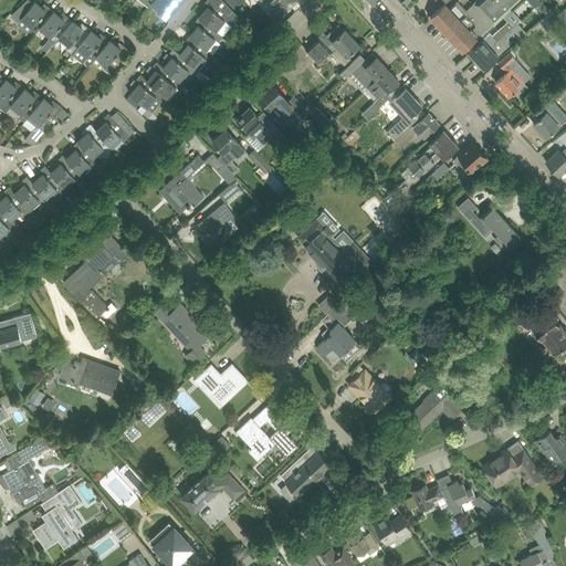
[(31,0),(25,0),(12,14),(20,20),(22,19),(32,27),(29,31),(35,35),(40,29),(54,11),(49,7),(46,10),(35,1),(34,2),(31,0)]
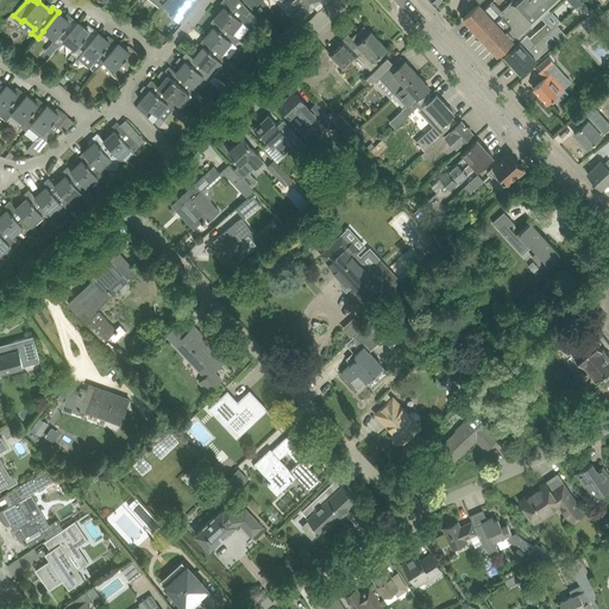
[(171,17),(180,23),(186,16),(184,13),(195,0),(165,0),(167,0),(164,4),(165,5),(164,5),(175,13),(171,17)]
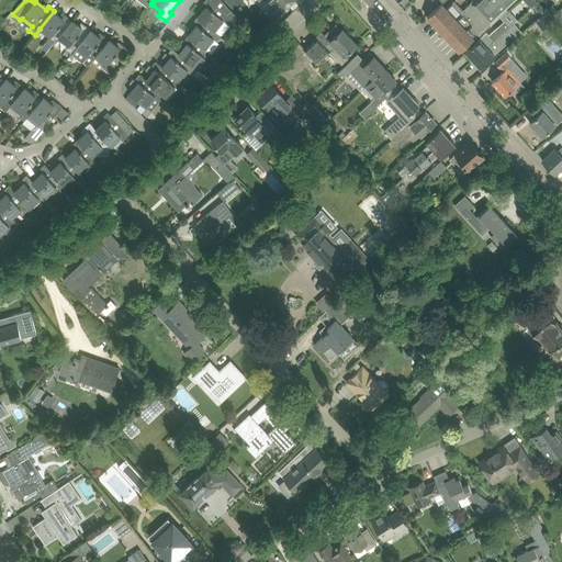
[(222,0),(211,0),(210,0),(205,0),(203,3),(205,7),(198,17),(215,31),(223,21),(224,20),(229,25),(237,17),(222,0)]
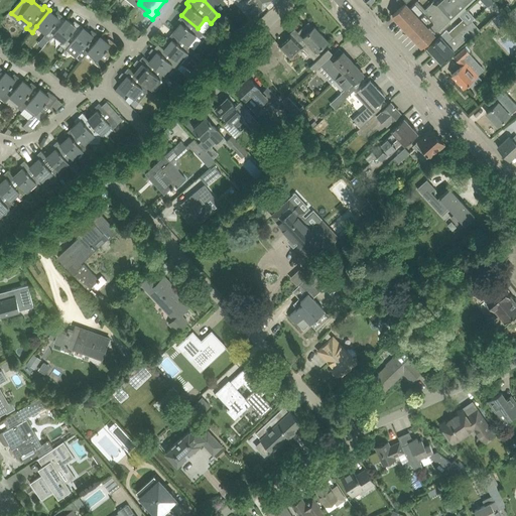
[(239,0),(240,0),(242,0),(244,0),(248,0),(252,3),(253,4),(246,10),(252,17),(272,0),(239,0)]
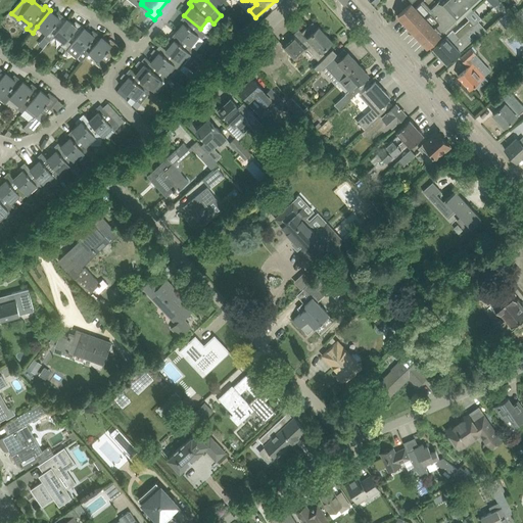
[(416,9),(412,4),(398,16),(427,47),(440,36),(441,38),(481,0),(443,0),(439,5),(438,4),(432,10),(424,2),(416,9)]
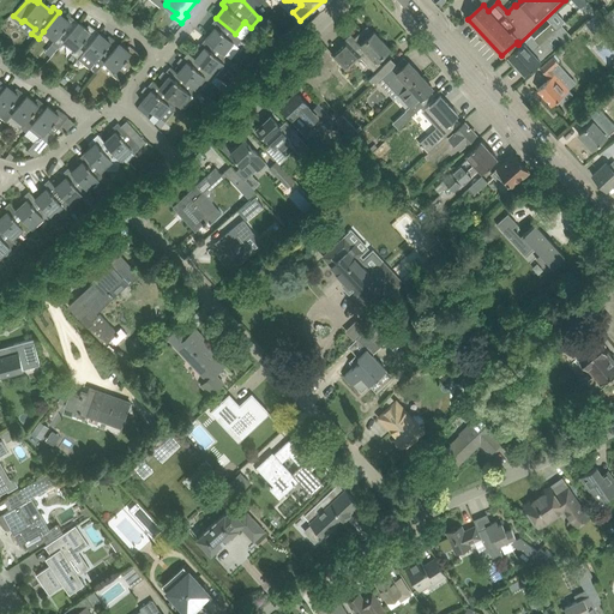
[(597,12),(588,1),(583,6),(593,17),(597,12)]
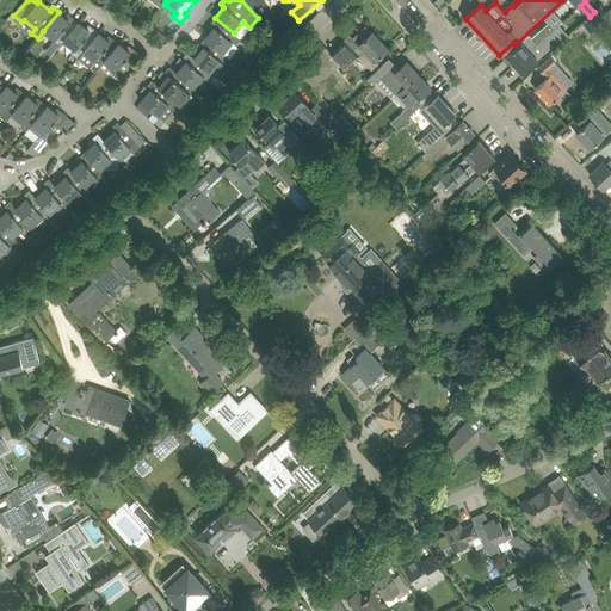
[(63,41),(79,22),(73,17),(71,20),(59,12),(43,31),(55,39),(51,43),(59,49),(63,42),(63,41)]
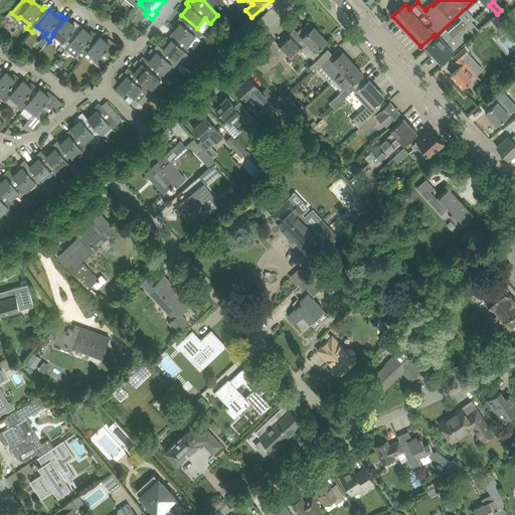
[(495,16),(502,24),(508,19),(501,11),(495,16)]
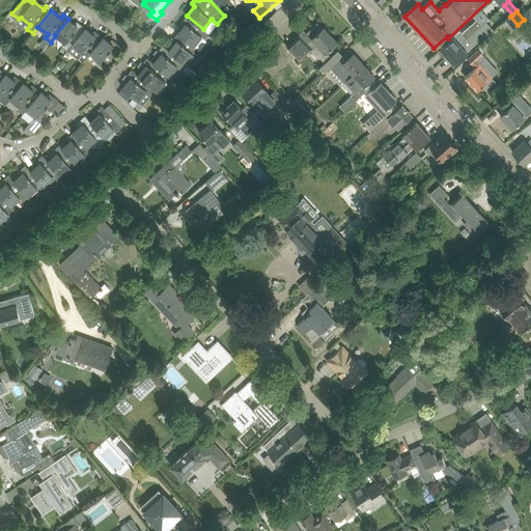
[(210,34),(203,29),(187,16),(183,21),(186,24),(177,33),(194,47),(202,37),(205,39),(210,34)]
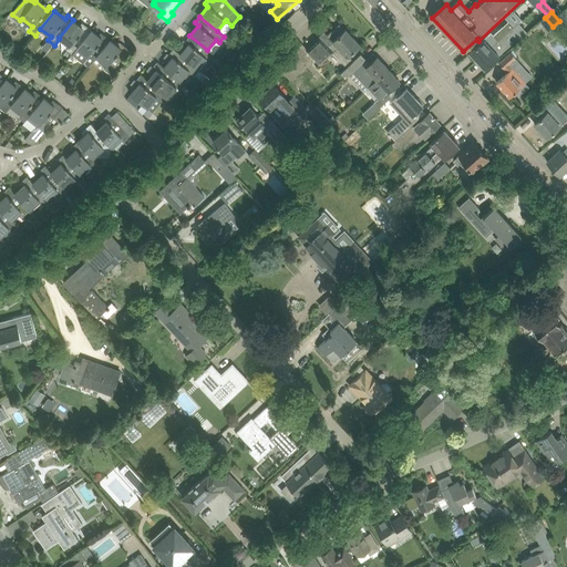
[(78,48),(92,30),(86,26),(83,29),(73,20),(59,38),(59,39),(70,47),(66,50),(72,54),(78,48)]
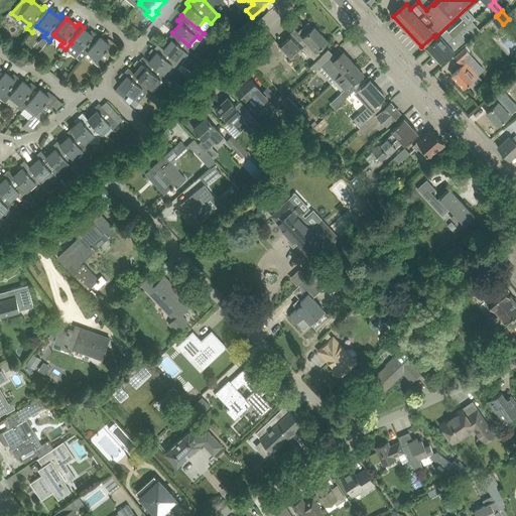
[(437,38),(427,47),(432,53),(433,52),(435,53),(465,27),(470,23),(465,18),(449,32),(446,29),(440,35),(437,38)]
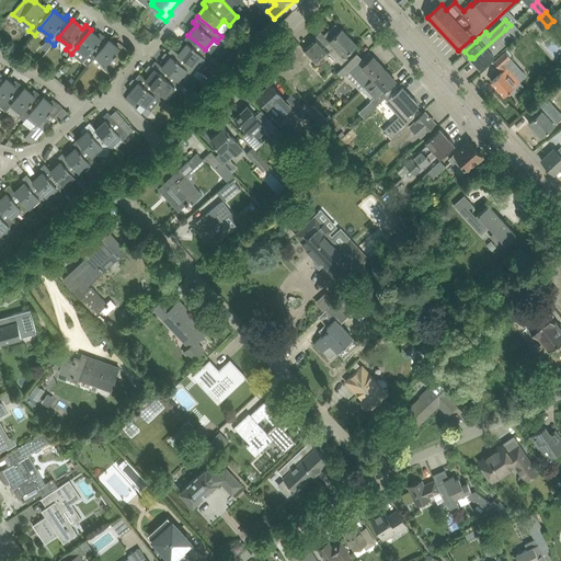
[(345,55),(357,44),(342,29),(339,33),(332,26),(323,35),(321,33),(304,49),(317,63),(328,52),(330,54),(338,61),(343,67),(338,71),(342,77),(345,73),(348,70),(350,69),(351,70),(359,63),(363,58),(358,53),(351,60),(345,55)]
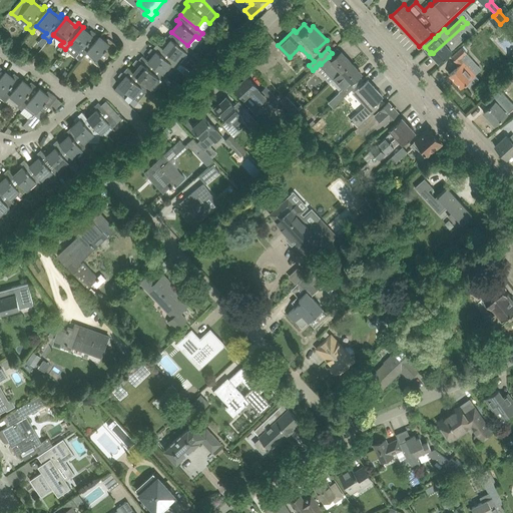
[(87,52),(100,36),(95,32),(93,35),(83,27),(70,43),(65,49),(80,61),(82,58),(87,52)]
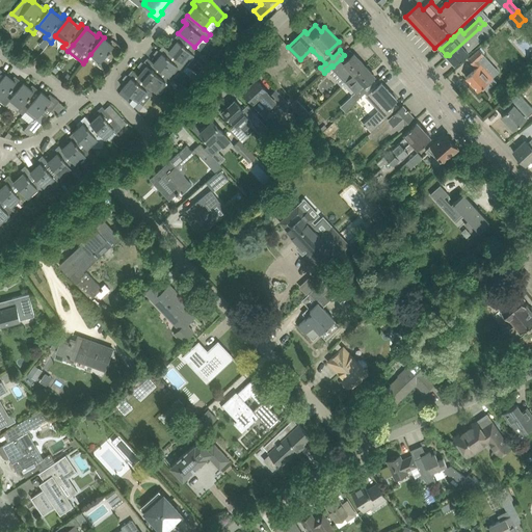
[(479,28),(449,55),(450,57),(449,58),(454,64),(466,55),(469,52),(481,41),(479,37),(477,35),(482,31),(479,28)]
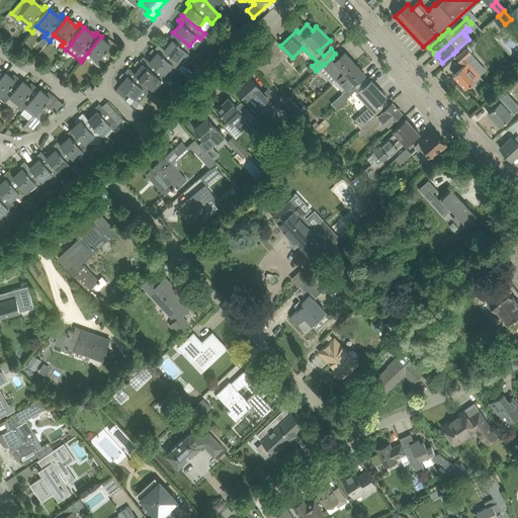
[(189,46),(173,32),(166,41),(170,44),(165,50),(180,63),(188,54),(191,56),(195,51),(189,46)]
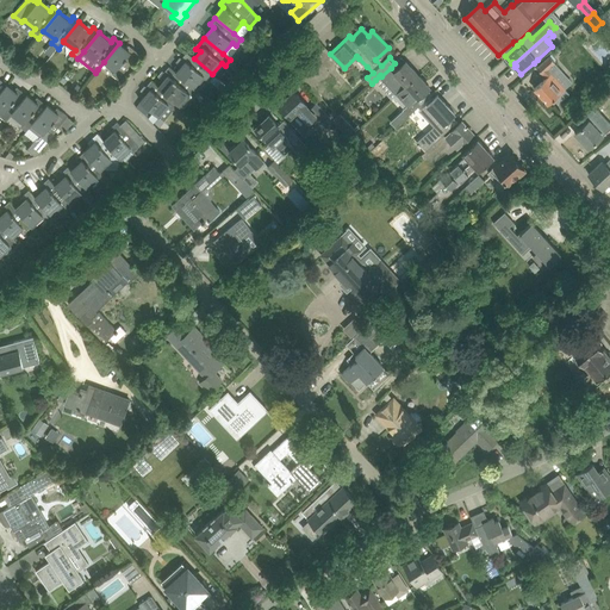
[(130,51),(119,43),(104,62),(114,70),(112,74),(118,80),(139,54),(132,49),(130,51)]
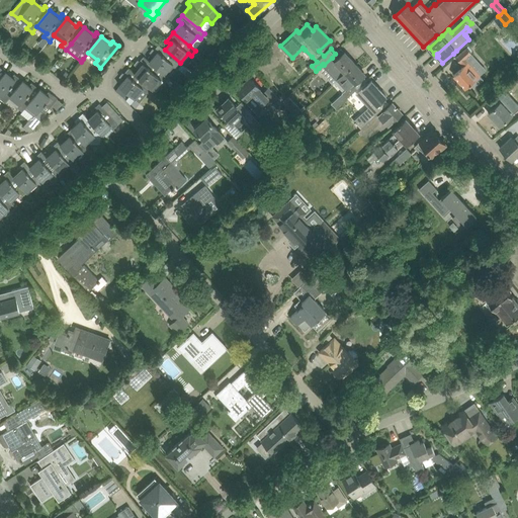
[(165,50),(159,45),(151,54),(154,57),(150,62),(165,75),(173,66),(176,68),(180,63),(165,50)]
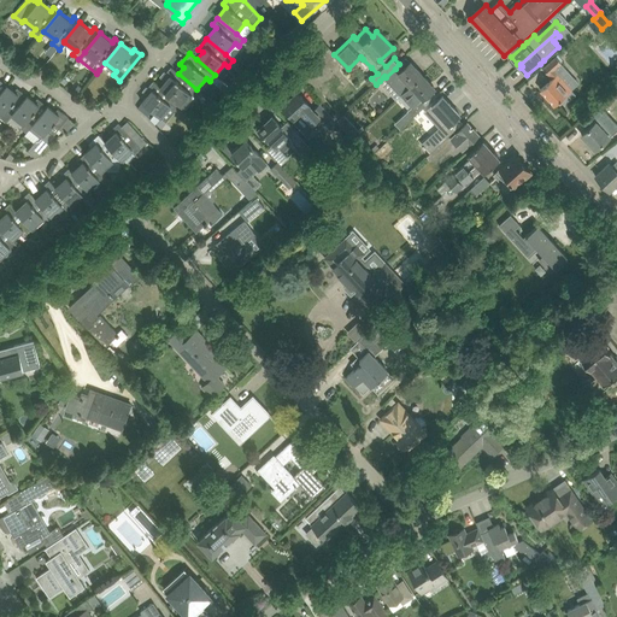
[(565,105),(577,95),(566,83),(568,83),(563,78),(570,72),(562,64),(562,63),(557,57),(544,69),(550,76),(550,75),(553,78),(541,89),(556,105),(560,100),(565,105)]
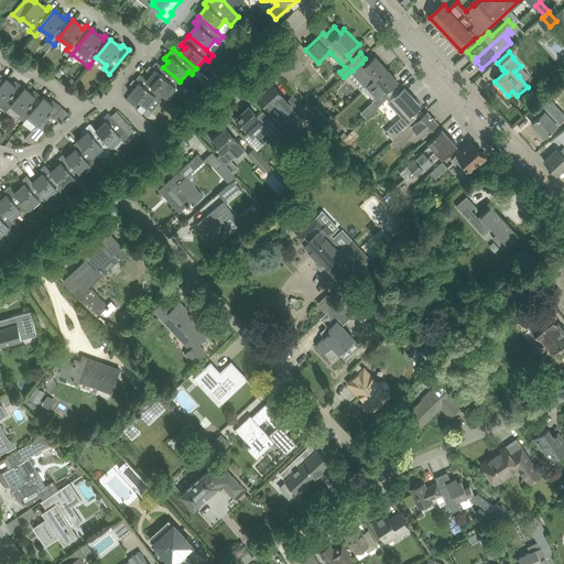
[(367,87),(387,68),(376,56),(365,66),(361,63),(353,71),(351,69),(350,71),(347,74),(362,91),(367,87)]
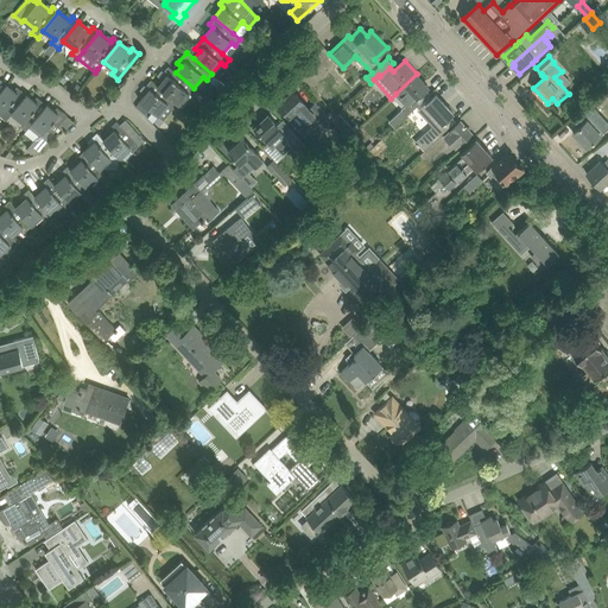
[(189,94),(194,88),(176,73),(169,67),(159,77),(164,80),(158,87),(177,102),(184,108),(192,97),(189,94)]
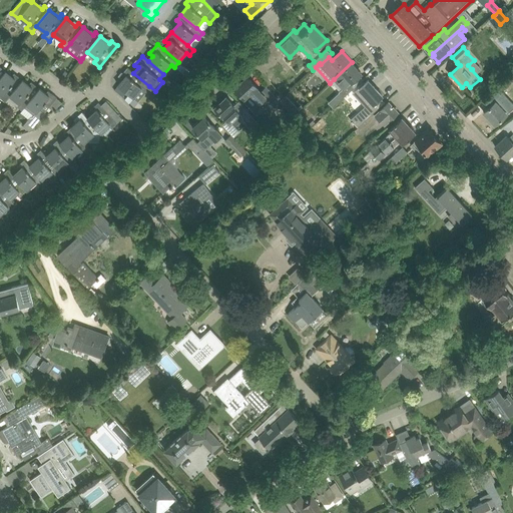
[(352,62),(334,79),(339,85),(344,89),(340,92),(340,93),(344,97),(345,97),(347,94),(351,91),(355,87),(363,80),(360,76),(362,74),(352,62)]
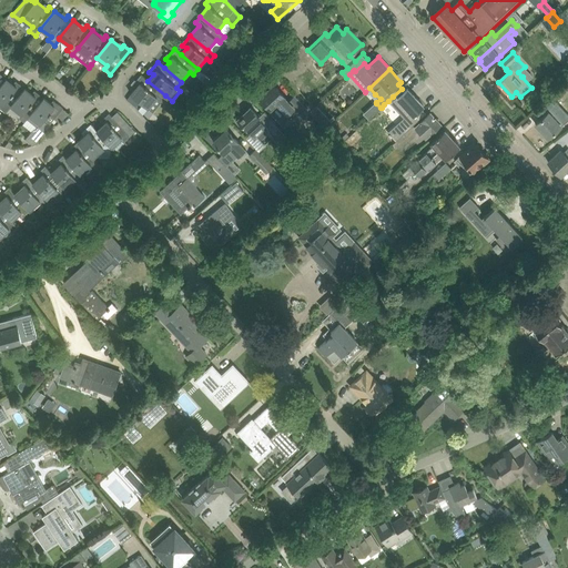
[(148,81),(141,75),(137,81),(133,85),(137,88),(131,94),(140,102),(149,109),(158,98),(161,101),(165,95),(148,81)]
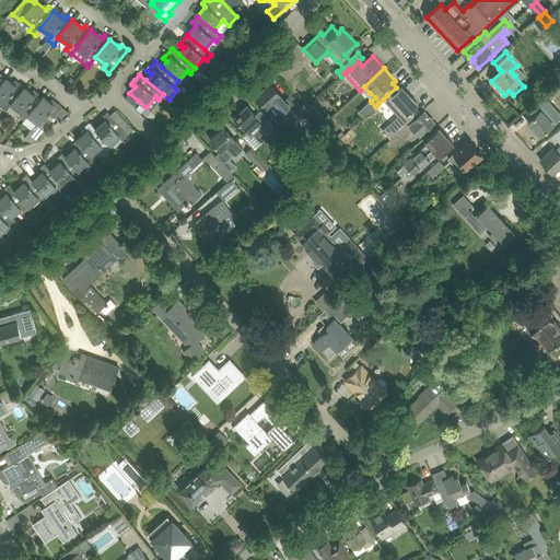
[(11,104),(25,88),(20,83),(18,86),(7,78),(0,85),(0,105),(0,106),(7,112),(12,105),(11,104)]
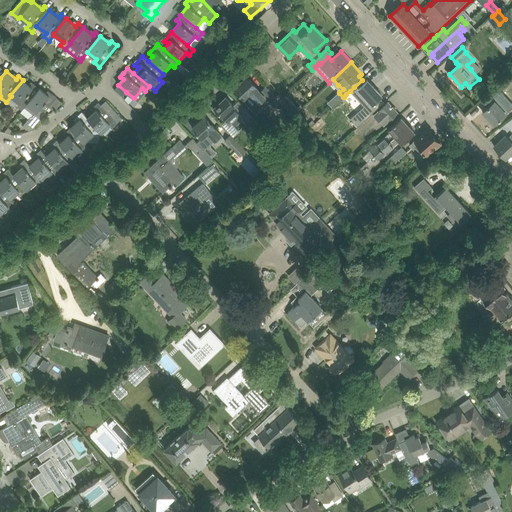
[(247,77),(235,88),(244,98),(242,100),(252,110),(265,98),(270,103),(274,108),(281,102),(279,100),(268,88),(266,86),(261,91),(257,87),(247,77)]
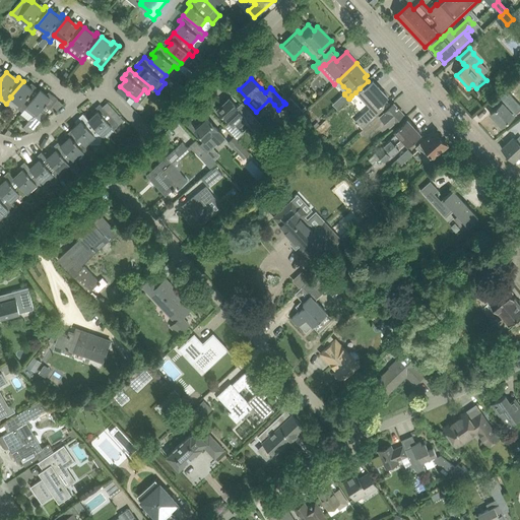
[(27,106),(41,90),(36,85),(34,88),(23,81),(10,96),(11,98),(6,104),(10,107),(15,106),(17,108),(23,113),(25,109),(28,106),(27,106)]
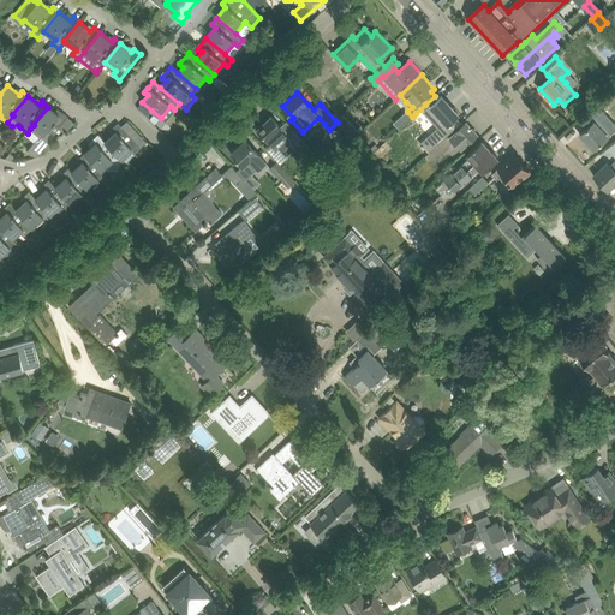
[(437,144),(429,151),(430,153),(448,136),(461,124),(457,119),(460,117),(442,96),(431,106),(437,114),(431,120),(440,129),(437,131),(431,137),(437,144)]
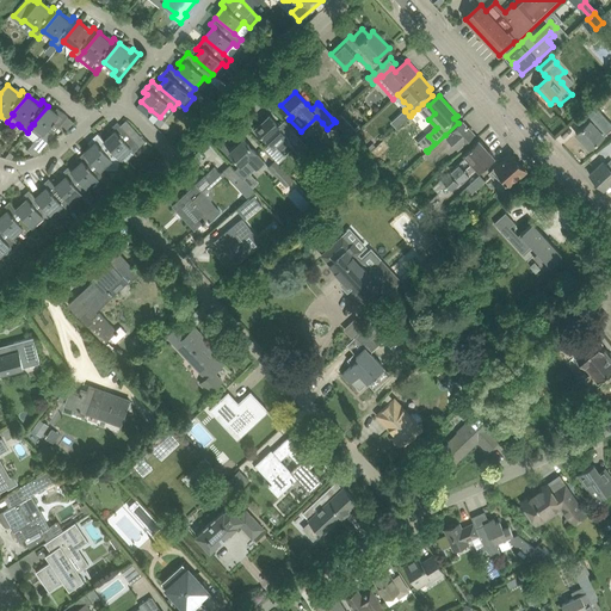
[(325,100),(320,105),(333,119),(339,115),(325,100)]
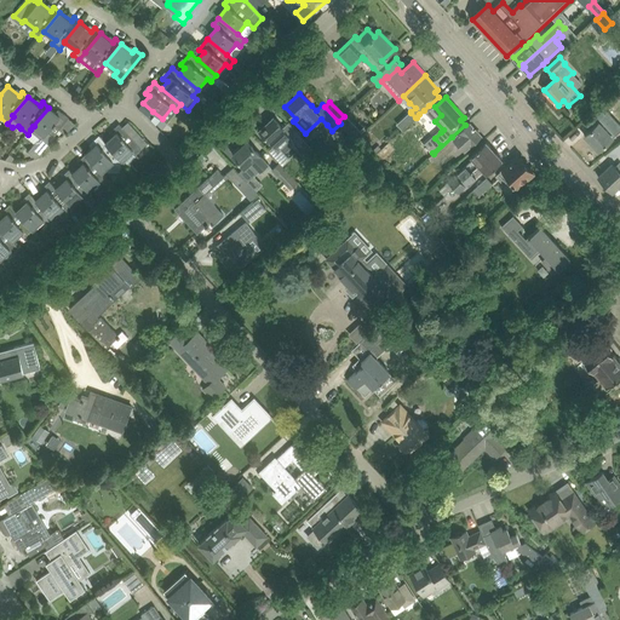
[(143,103),(138,109),(149,118),(153,112),(143,103)]
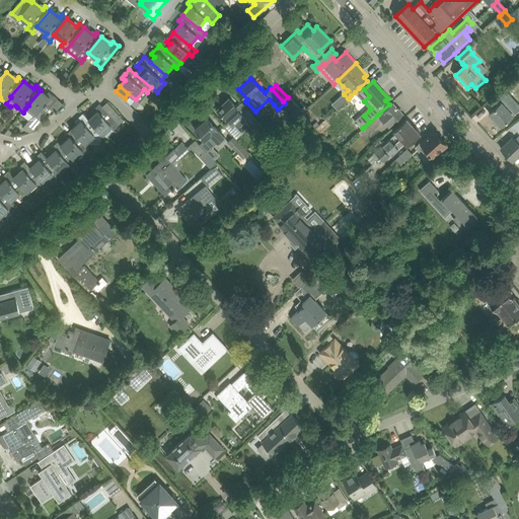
[(490,114),(501,126),(513,115),(503,103),(512,95),(504,86),(490,98),(491,99),(492,98),(499,105),(490,114)]
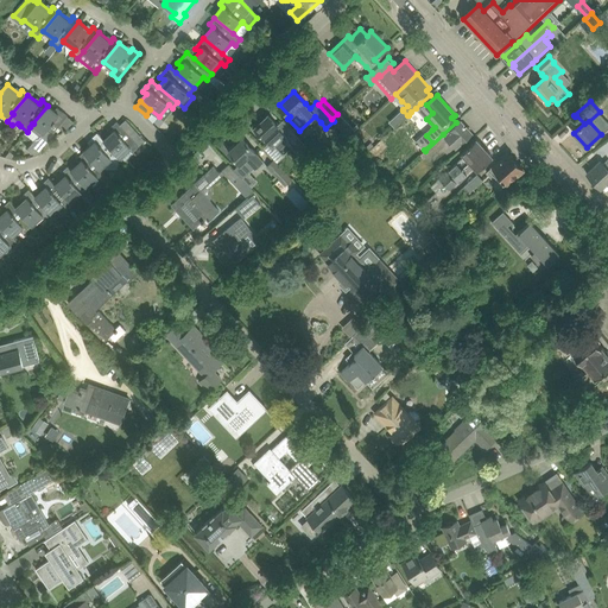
[(58,114),(48,106),(32,124),(33,124),(30,127),(39,135),(27,149),(36,156),(40,153),(43,151),(56,135),(54,133),(68,115),(62,111),(58,114)]
